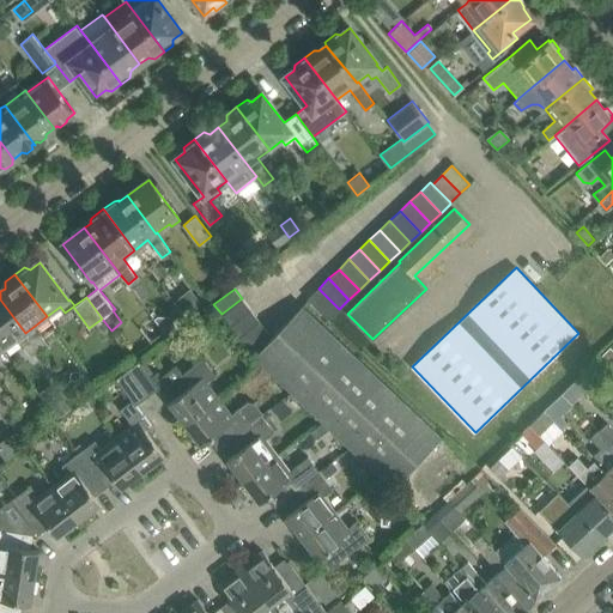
[(339,309),(319,289),(308,298),(328,320),(339,309)]
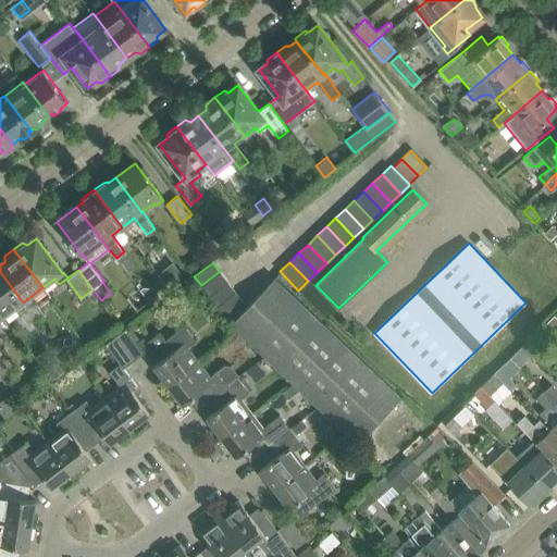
[(209,296),(227,282),(220,271),(201,285),(209,296)]
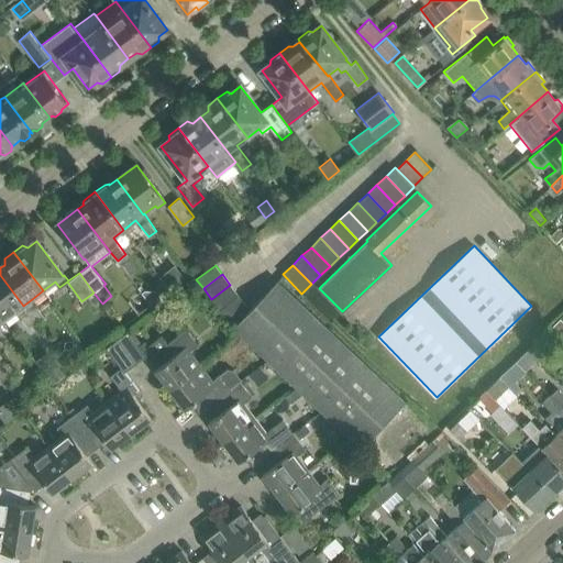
[(35,322),(0,275),(0,316),(3,320),(15,311),(29,328),(35,322)]
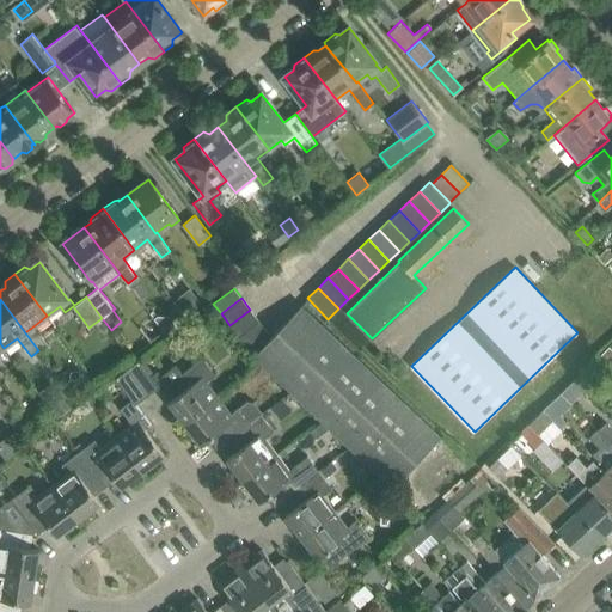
[(441,435),(304,305),(254,356),(392,488),(441,435)]
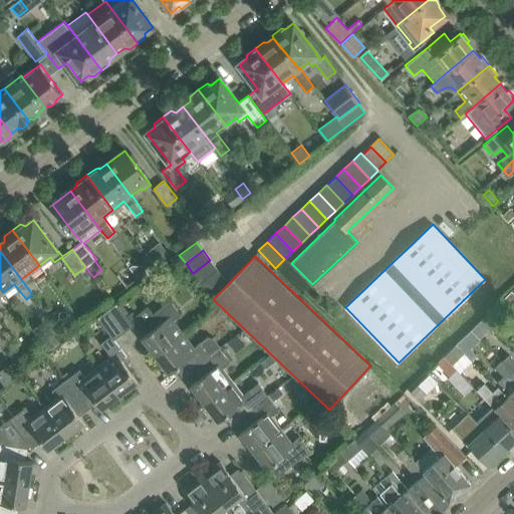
[(218,269),(210,260),(193,273),(200,282),(218,269)]
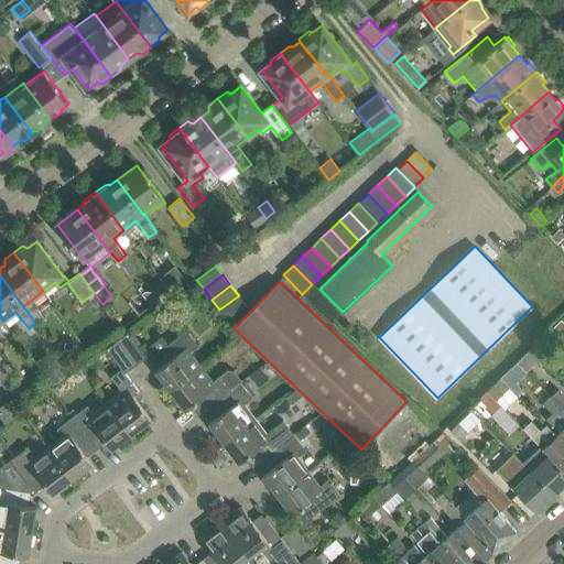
[(247,305),(239,295),(219,310),(228,321),(247,305)]
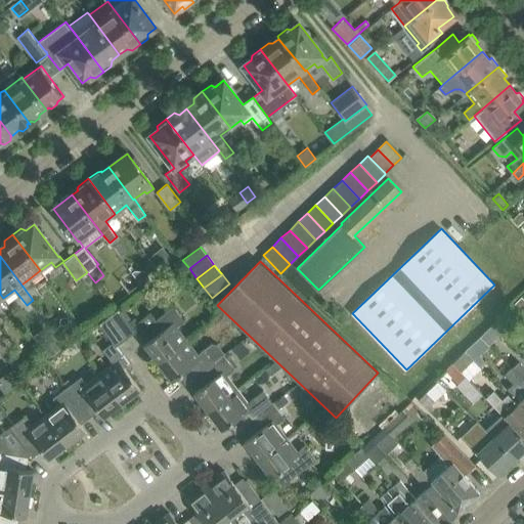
[(35,285),(27,291),(33,300),(41,294),(35,285)]
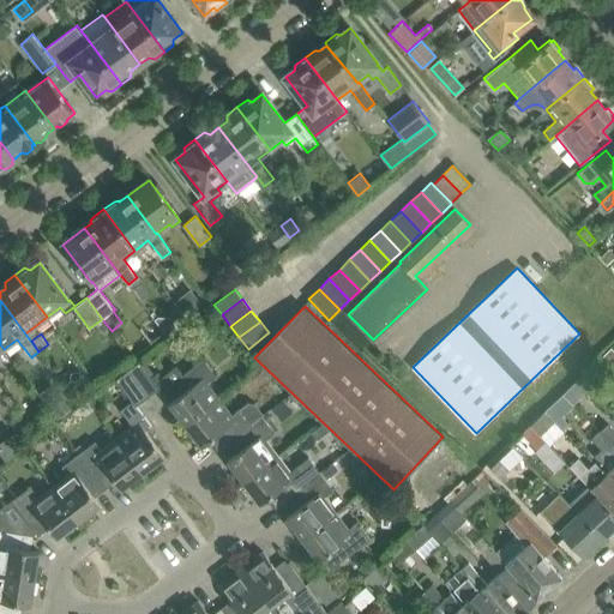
[(601,357),(595,363),(603,371),(607,374),(612,368),(601,357)]
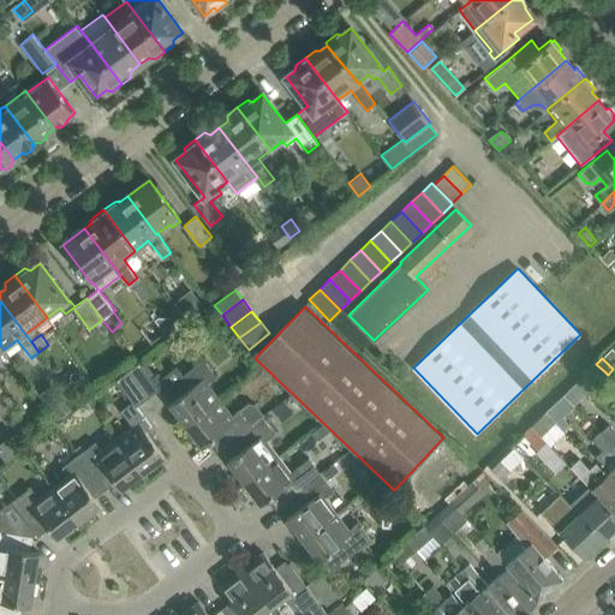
[(139,362),(126,371),(147,398),(157,390),(160,393),(167,388),(175,399),(169,404),(184,423),(220,396),(208,382),(216,376),(203,359),(184,374),(178,366),(165,376),(161,370),(151,377),(139,362)]
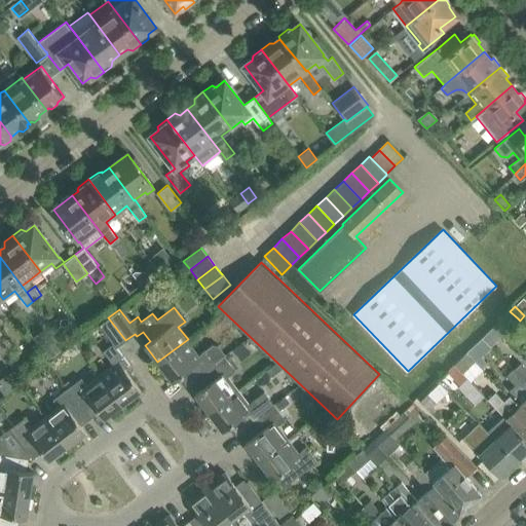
[(502,331),(517,317),(510,311),(496,324),(502,331)]
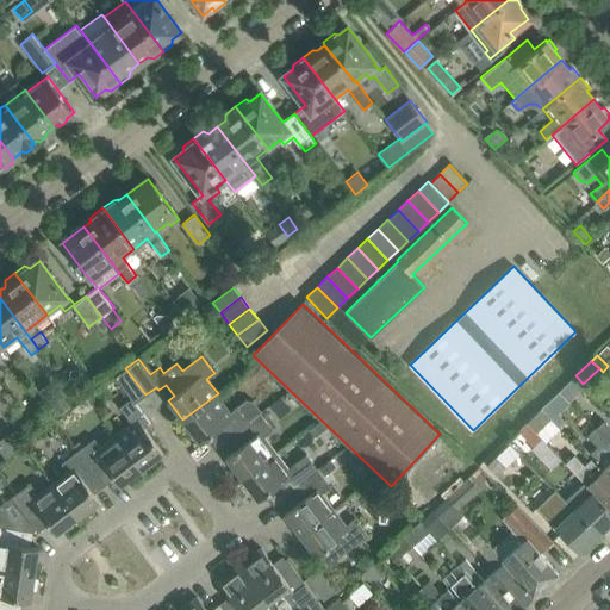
[(135,403),(145,396),(125,368),(116,377),(131,398),(120,406),(132,422),(116,434),(141,468),(162,453),(138,421),(144,416),(135,403)]
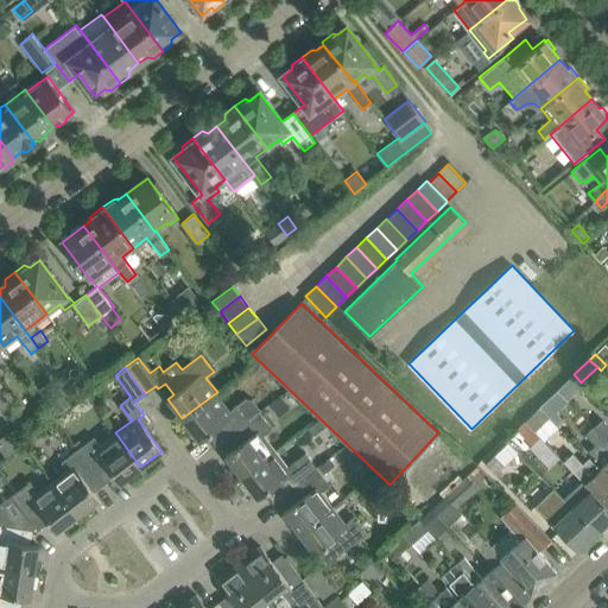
[(574,375),(564,384),(576,396),(584,387),(581,382),(574,375)]
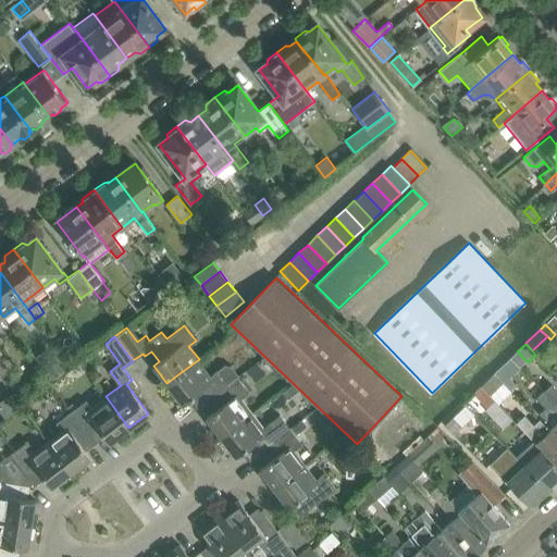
[(504,375),(517,364),(510,358),(495,372),(504,382),(507,380),(504,375)]
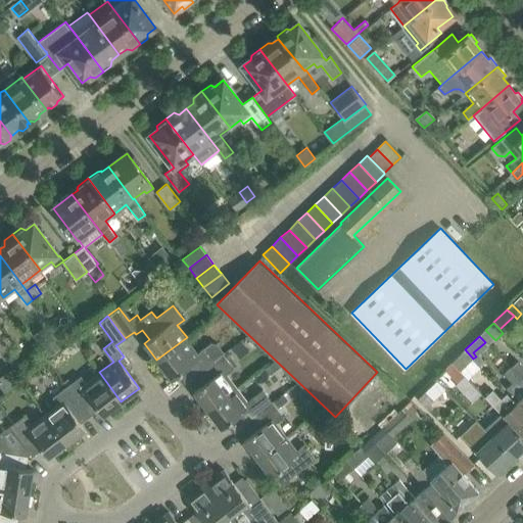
[(192,377),(223,353),(225,351),(218,342),(210,342),(197,351),(187,337),(156,360),(172,380),(178,375),(185,385),(193,379),(192,377)]
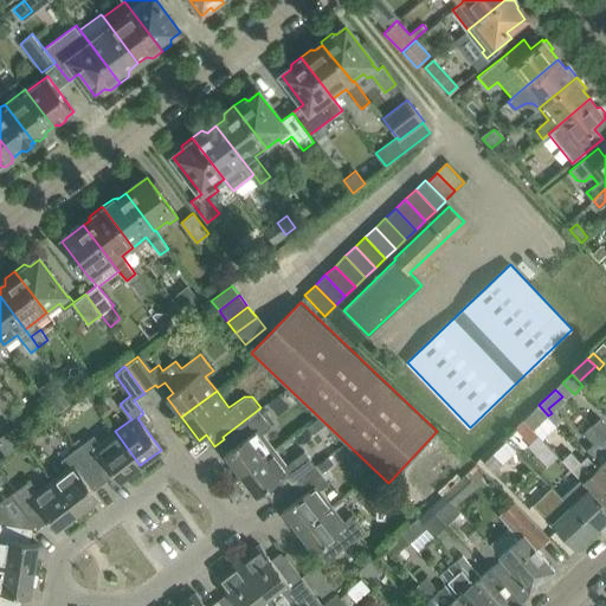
[(532,431),(534,430),(548,416),(539,405),(521,420),(532,431)]
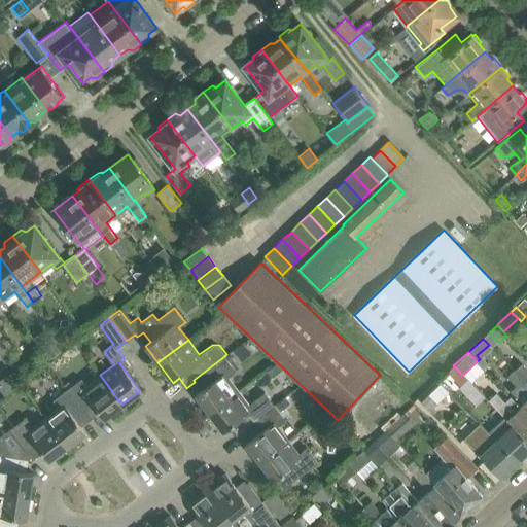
[(236,371),(224,356),(194,380),(195,382),(201,390),(195,394),(209,413),(239,390),(229,377),(236,371)]
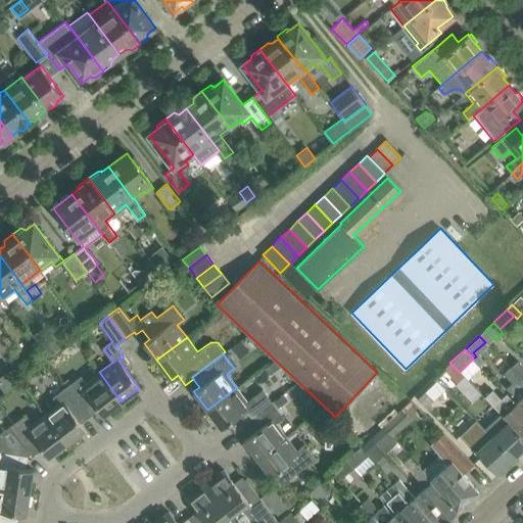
[(522,365),(518,360),(510,368),(522,381),(522,365)]
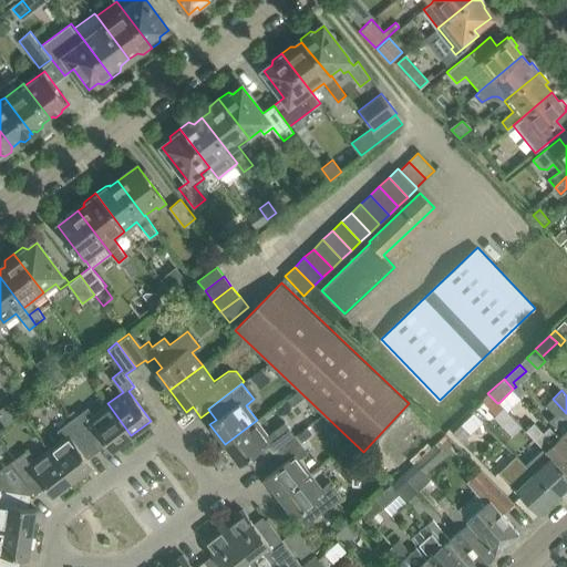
[(504,408),(500,402),(497,403),(487,393),(482,400),(496,415),(504,408)]
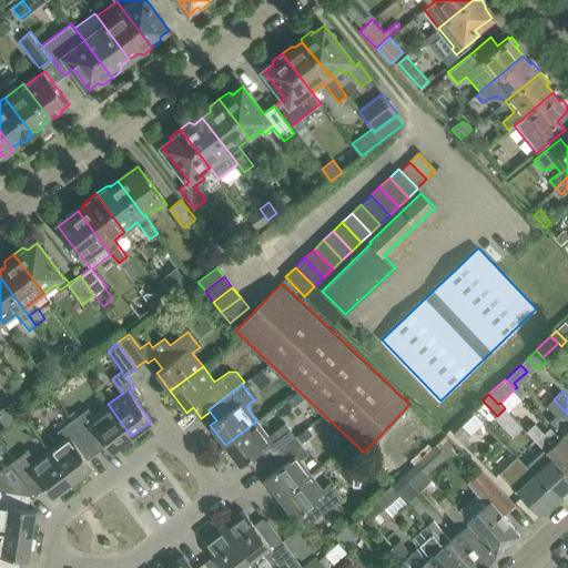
[(297,395),(287,402),(293,409),(304,401),(297,395)]
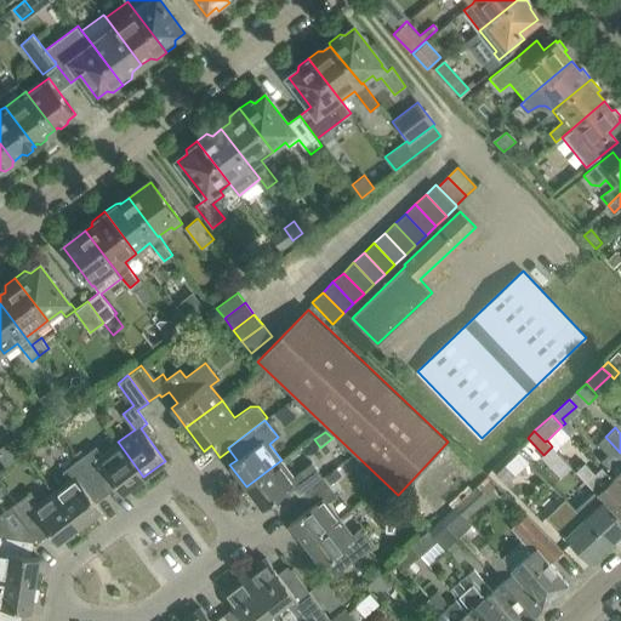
[(620,453),(605,437),(599,443),(609,454),(602,460),(616,474),(613,478),(611,479),(620,490),(620,453)]
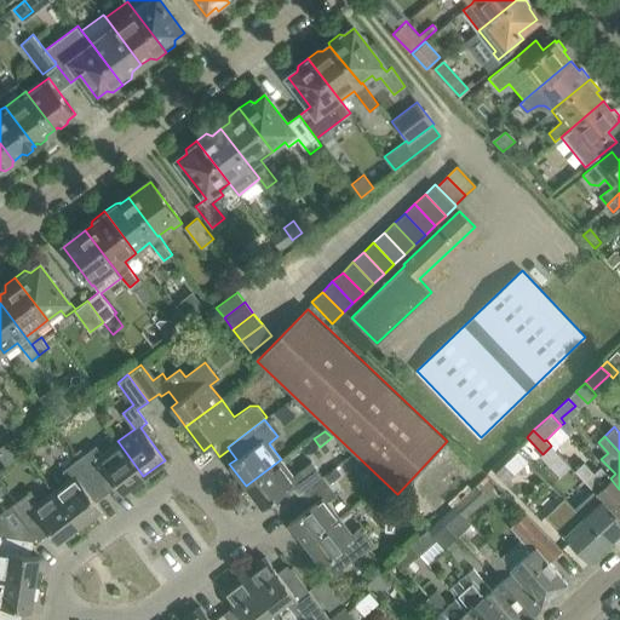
[(143,476),(118,441),(102,453),(96,445),(79,458),(105,494),(116,486),(122,493),(143,476)]
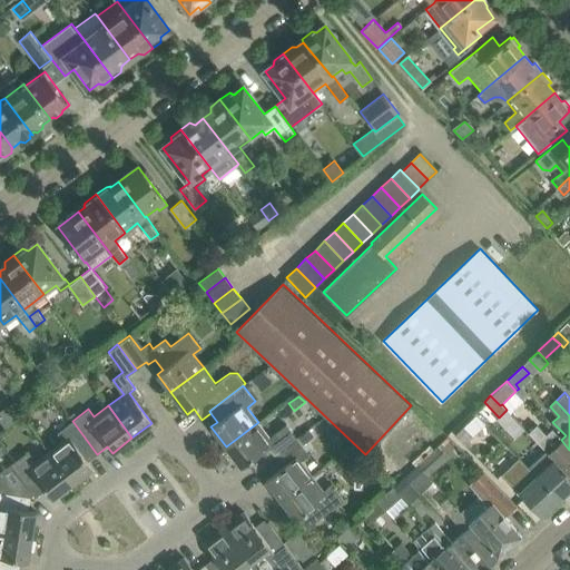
[(477,415),(467,424),(474,433),(485,423),(477,415)]
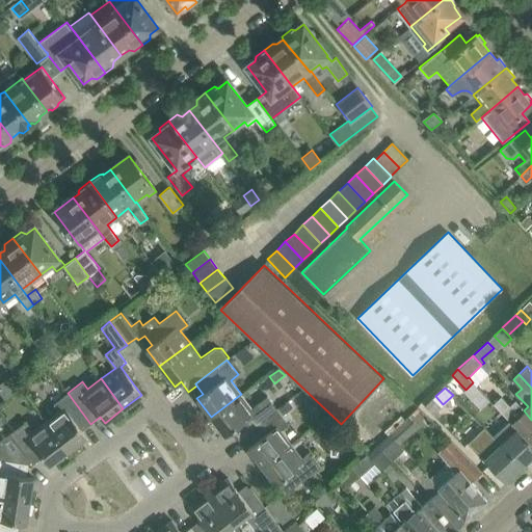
[(90,424),(68,393),(54,403),(59,410),(46,421),(68,451),(86,437),(82,431),(90,424)]
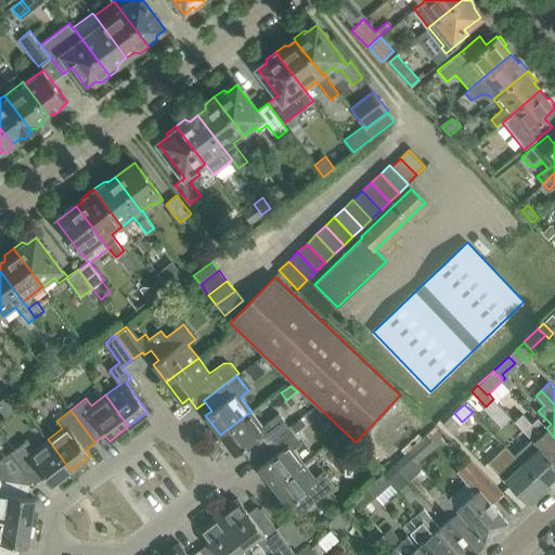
[(257,452),(289,428),(278,413),(262,425),(252,411),(220,435),(235,454),(242,449),(249,460),(258,454),(257,452)]
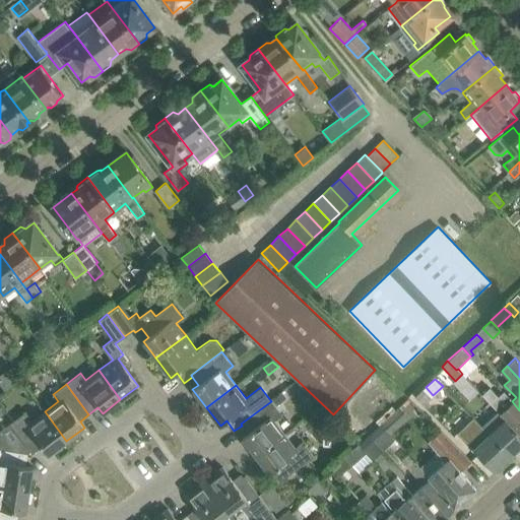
[(519,410),(512,401),(513,400),(504,391),(499,396),(490,387),(482,394),(498,410),(497,412),(519,436),(519,410)]
